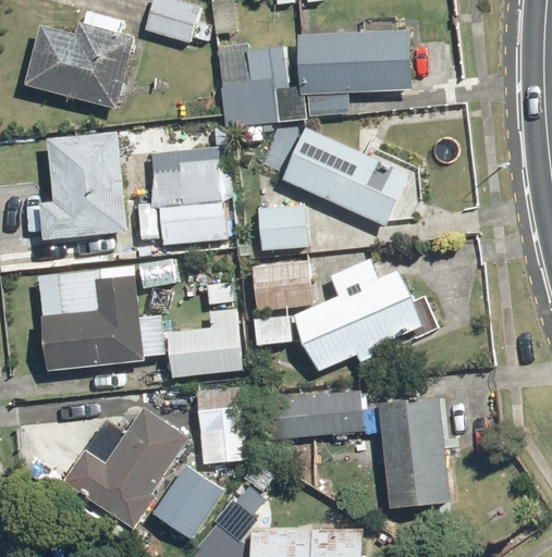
[(197,21),(201,5),(181,0),(152,0),(144,32),(189,45),(192,37),(208,41),(212,25),(197,21)]
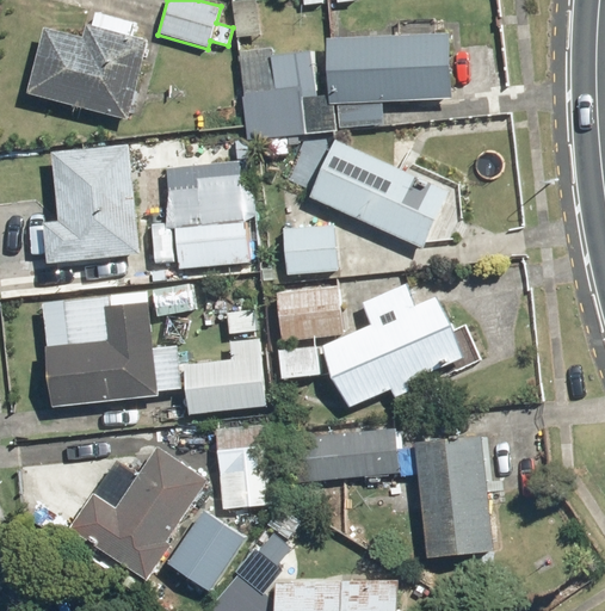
[(260,0),(232,0),(236,35),(264,31),(260,0)]
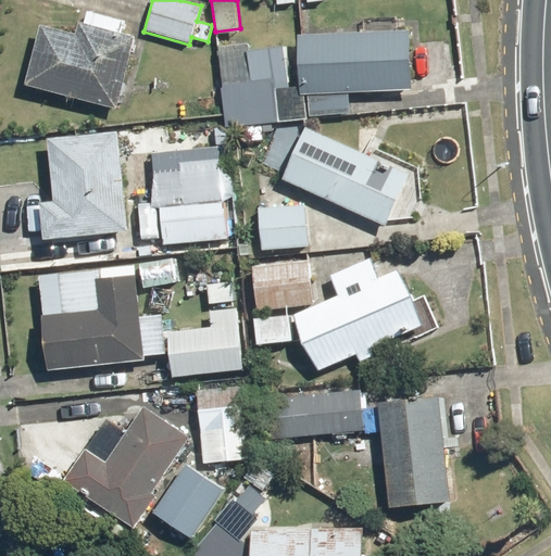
[(41,24),(25,84),(116,110),(136,38),(120,34),(123,22),(88,12),(85,22),(77,21),(74,34),(41,24)]
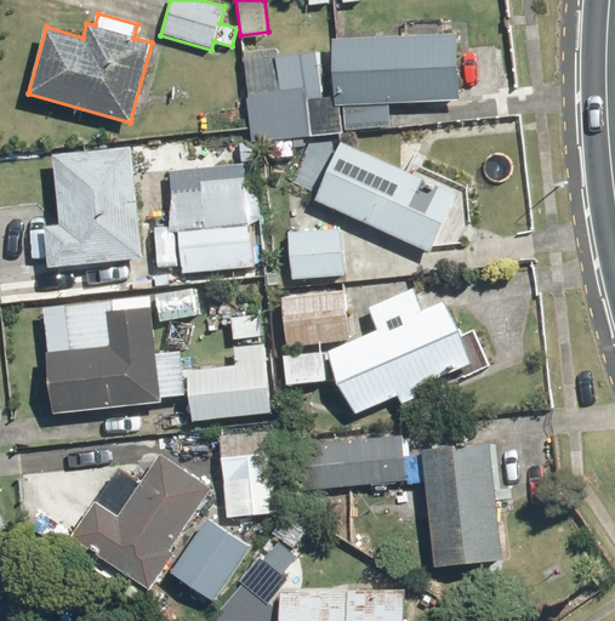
[(389,106),(463,107),(465,38),(332,36),(332,106),(341,106),(341,132),(389,132),(389,106)]
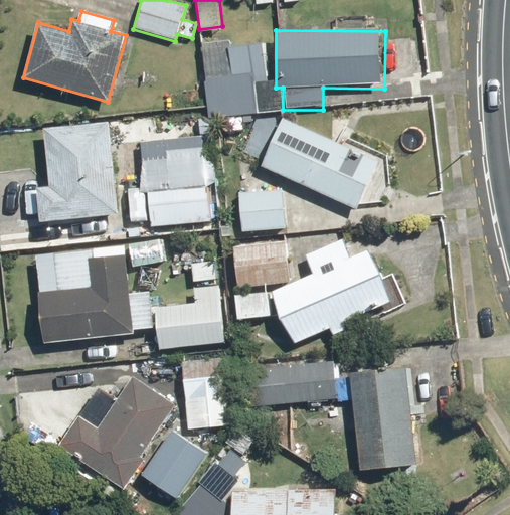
[(205,118),(281,114),(280,93),(275,93),(274,81),(267,81),(265,41),(201,44),(205,118)]
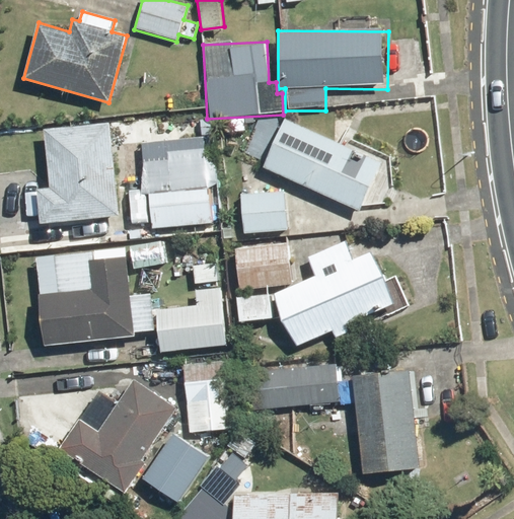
[(285,118),(262,166),(360,211),(382,162),(285,118)]
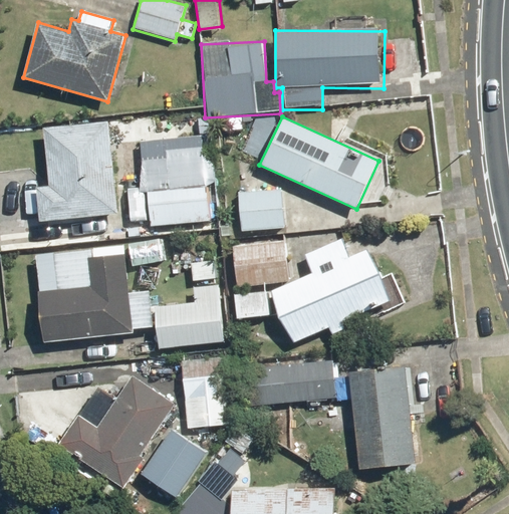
[(37,187),(39,219),(118,213),(111,121),(47,126),(51,186),(37,187)]
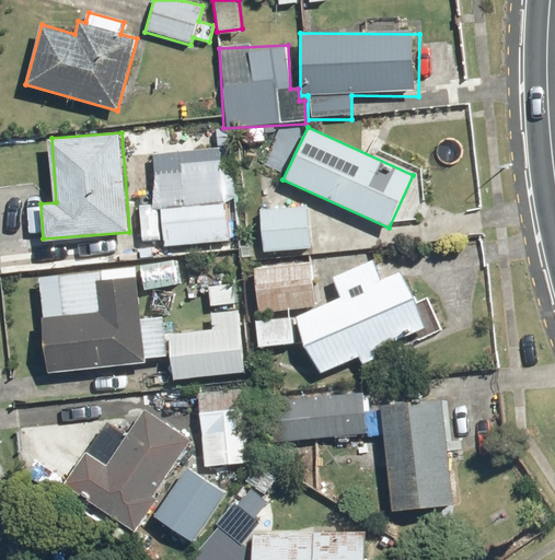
[(160,201),(162,245),(232,241),(229,197),(160,201)]
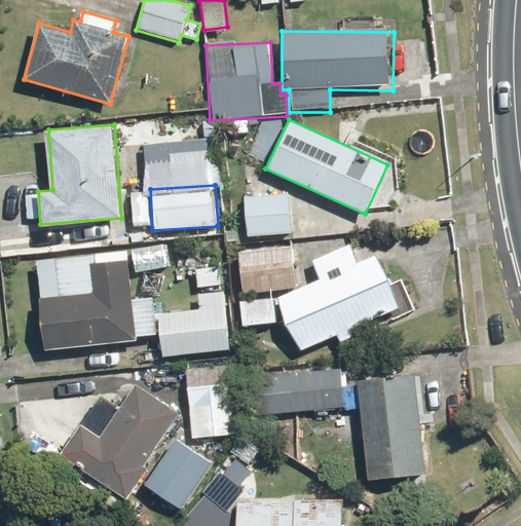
[(289,193),(246,191),(244,234),(286,237),(289,193)]
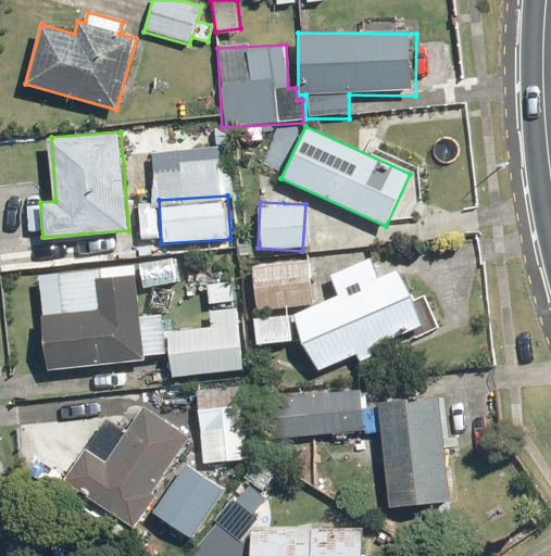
[(338,297),(293,314),(314,369),(355,354),(359,362),(373,356),(368,345),(421,325),(398,267),(377,275),(372,258),(330,275),(338,297)]
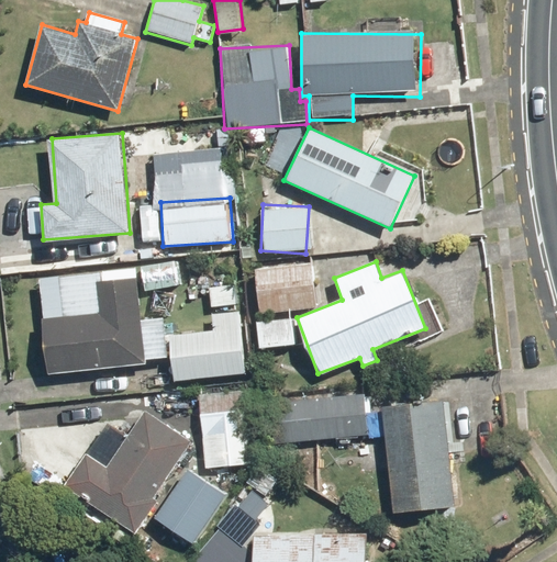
[(312,267),(257,267),(257,311),(313,310),(312,267)]
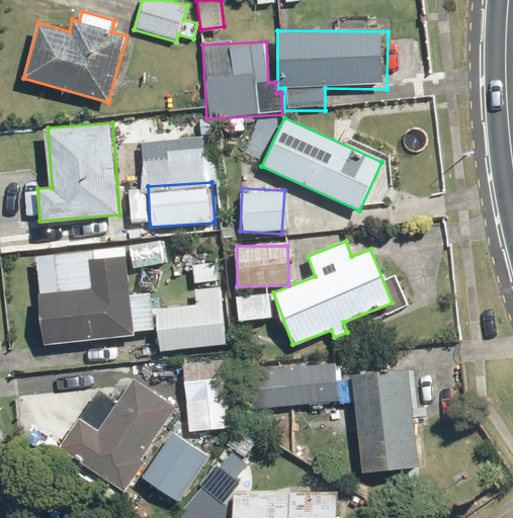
[(38,254),(45,344),(133,337),(133,330),(157,328),(155,294),(129,296),(124,247),(38,254)]
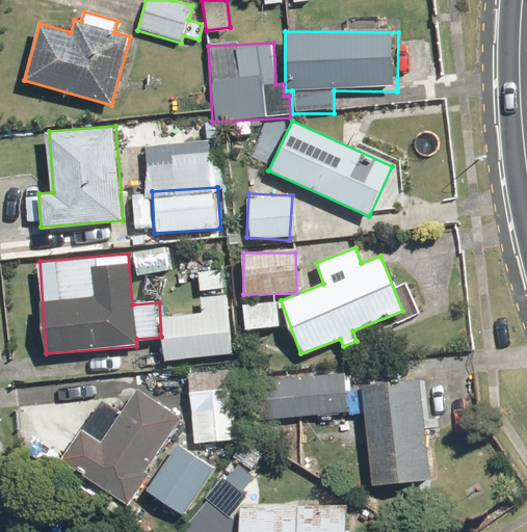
[(200,316),(161,320),(165,360),(232,352),(226,295),(199,298),(200,316)]
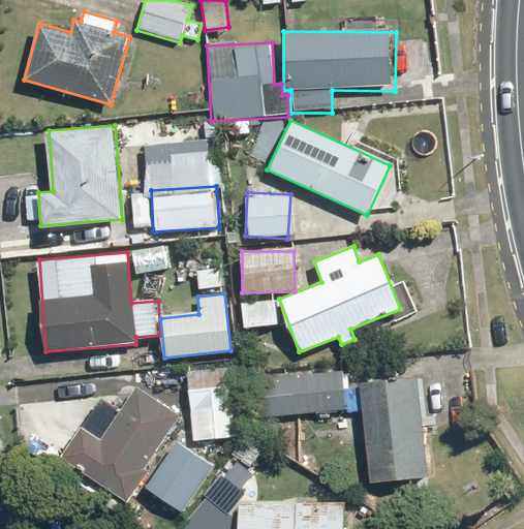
[(279,299),(243,299),(243,329),(279,328),(279,299)]
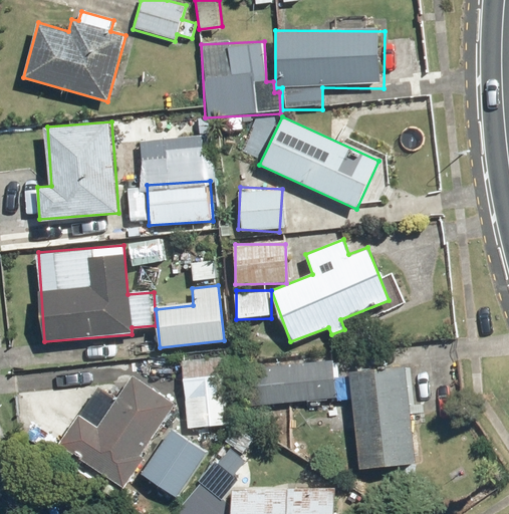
[(229,357),(183,361),(184,372),(167,373),(168,399),(186,398),(188,428),(234,424),(229,357)]
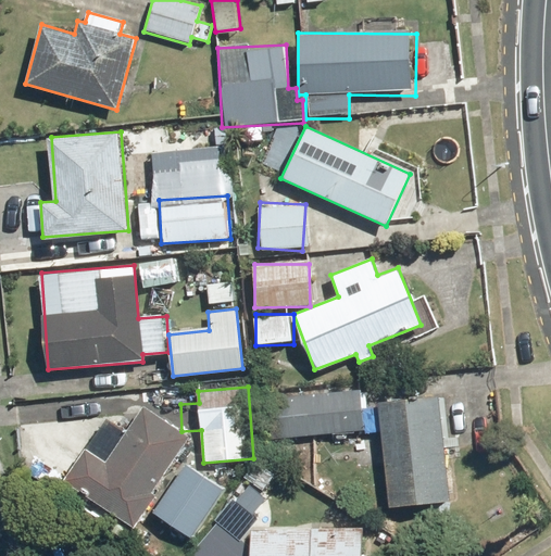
[(271,396),(273,436),(362,430),(359,391),(271,396)]
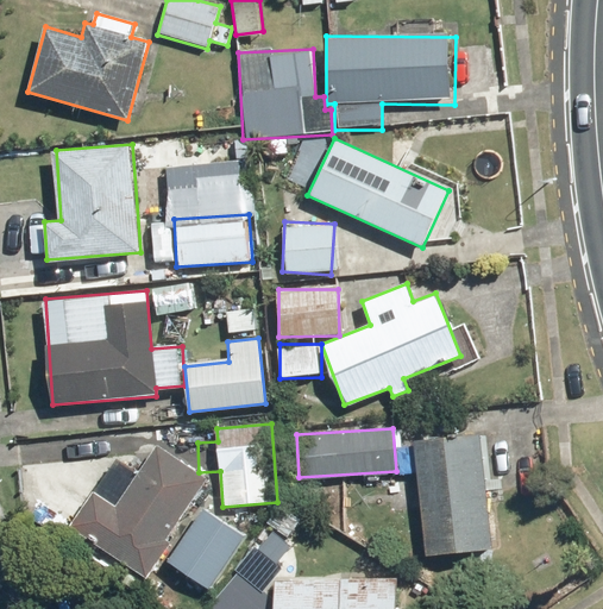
[(481,433),(414,438),(424,556),(490,550),(481,433)]
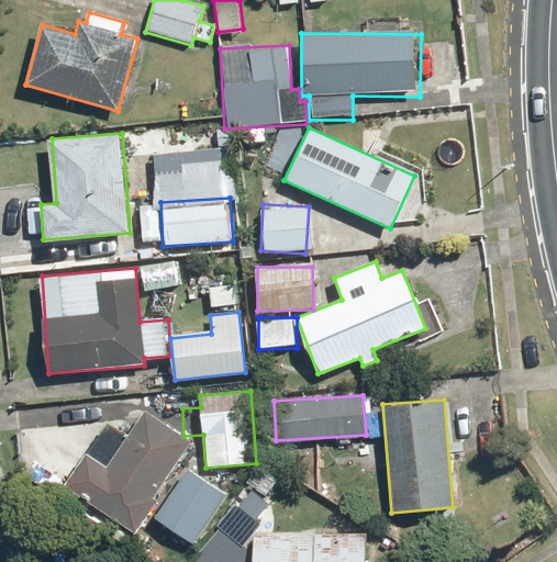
[(153,496),(190,442),(185,438),(146,412),(111,462),(93,450),(69,485),(137,532),(159,501),(153,496)]
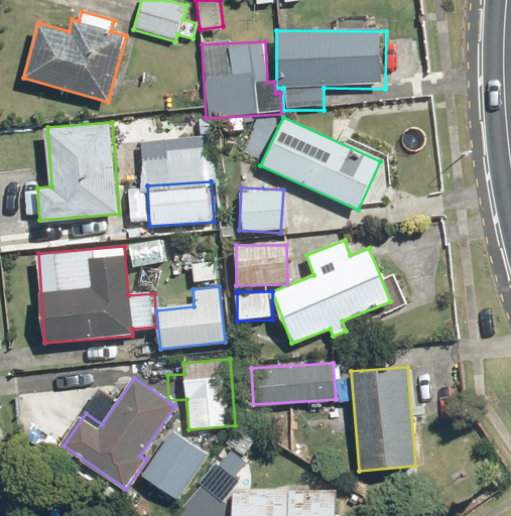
[(177,499),(209,455),(173,429),(142,473),(177,499)]
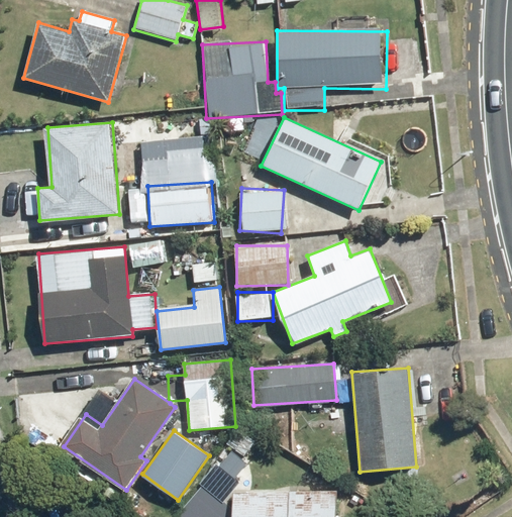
[(231,516),(233,514),(199,490),(180,516),(231,516)]
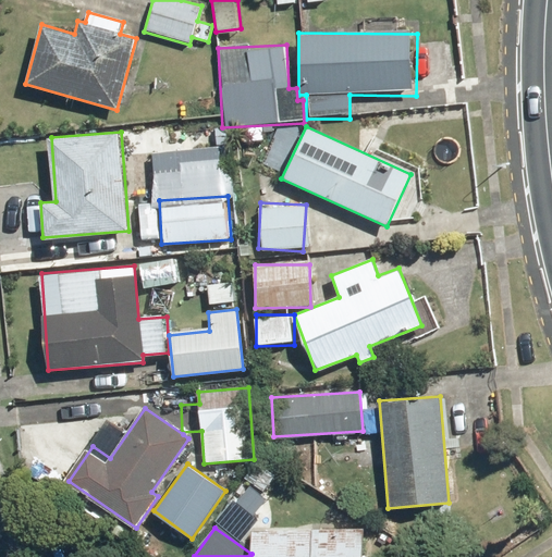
[(366,556),(367,529),(254,528),(254,556),(366,556)]
